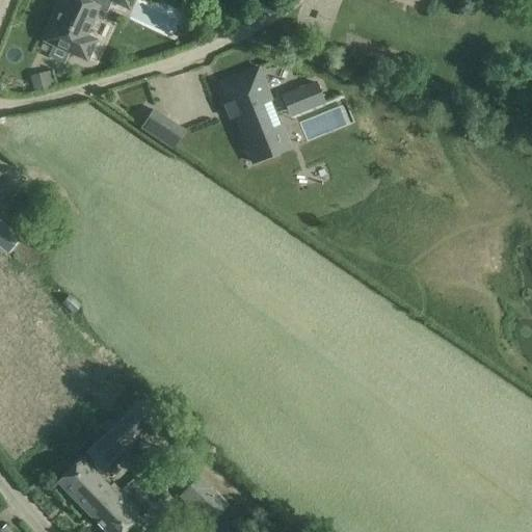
[(45,42),(86,60),(95,41),(85,36),(101,0),(108,0),(128,9),(132,0),(88,0),(88,2),(83,0),(65,0),(55,22),(54,22),(45,42)]
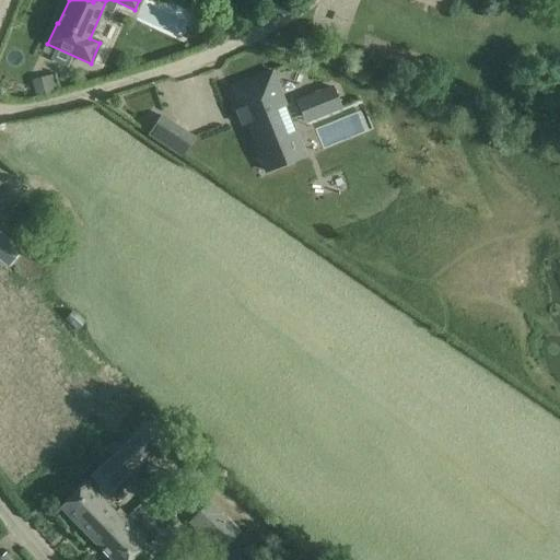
[(358,56),(353,66),(365,70),(370,60),(358,56)]
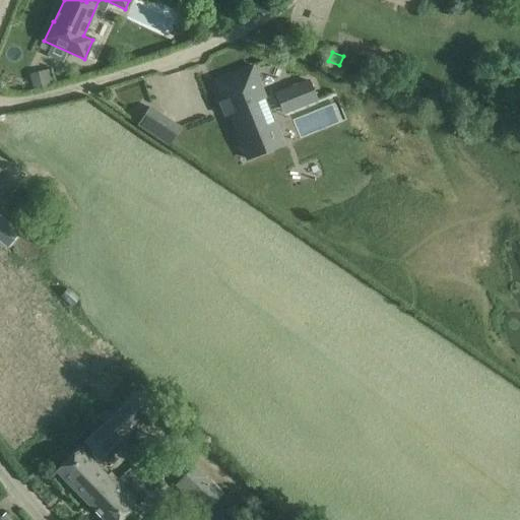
[(253,67),(215,82),(222,102),(220,103),(225,117),(233,114),(237,126),(235,127),(244,150),(279,136),(261,89),(262,88),(253,67)]
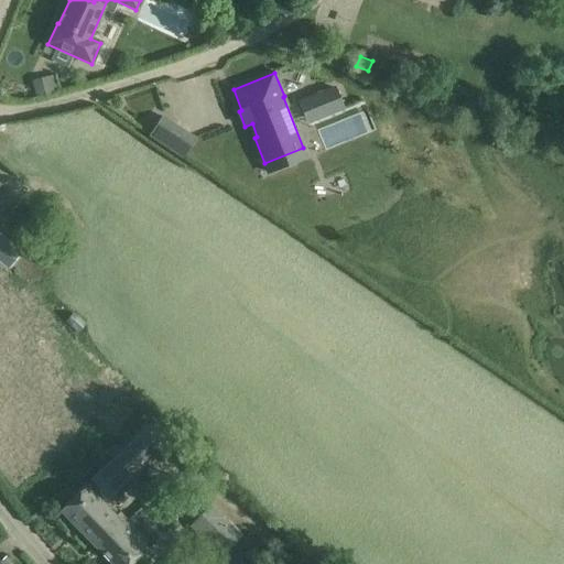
[(335,88),(304,101),(313,121),(344,109),(335,88)]
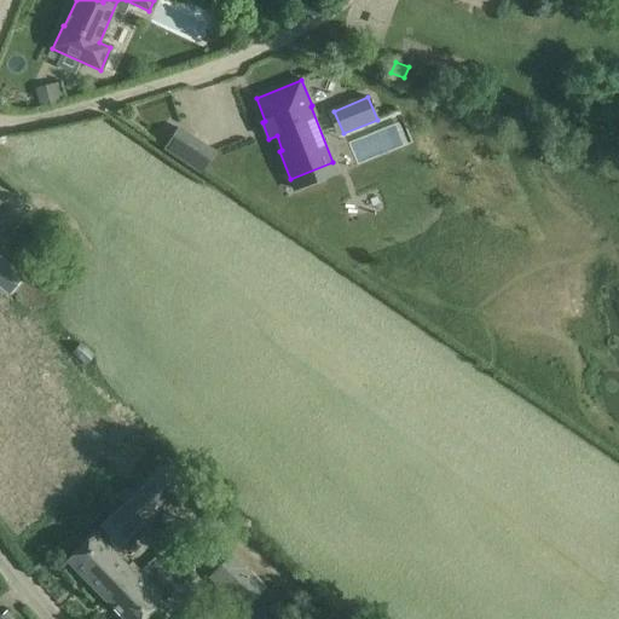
[(179,128),(165,150),(177,157),(191,137),(179,128)]
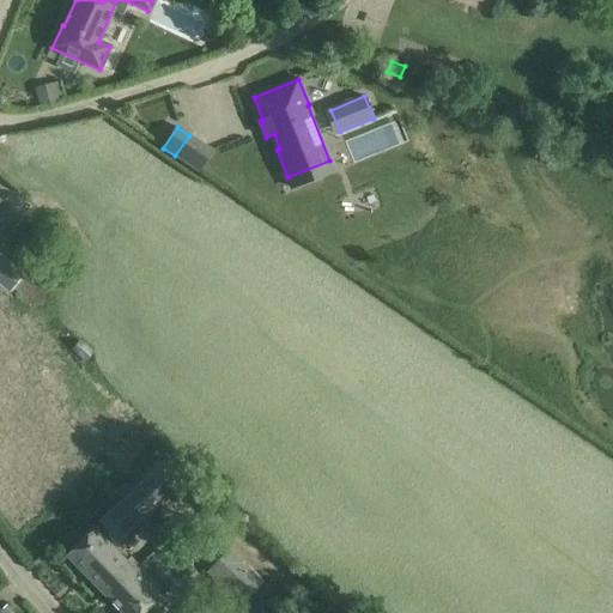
[(0,284),(10,292),(12,290),(24,275),(0,255),(0,284)]
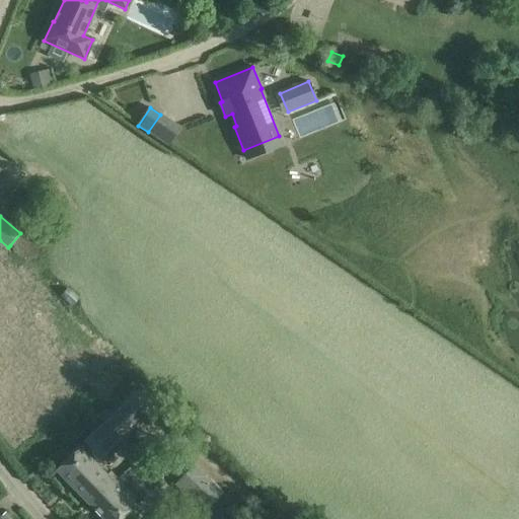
[(71,291),(64,299),(72,305),(78,298),(71,291)]
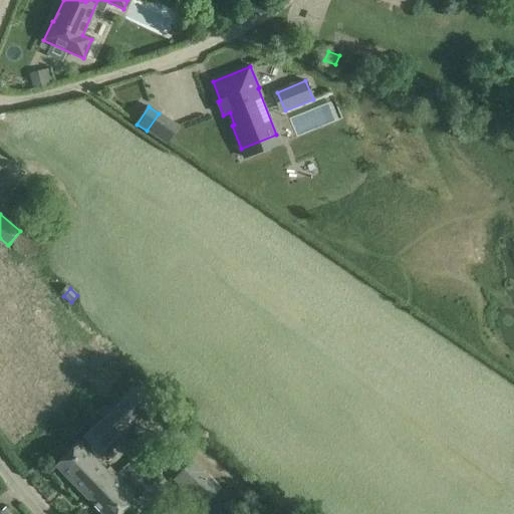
[(83,438),(98,454),(154,403),(139,387),(83,438)]
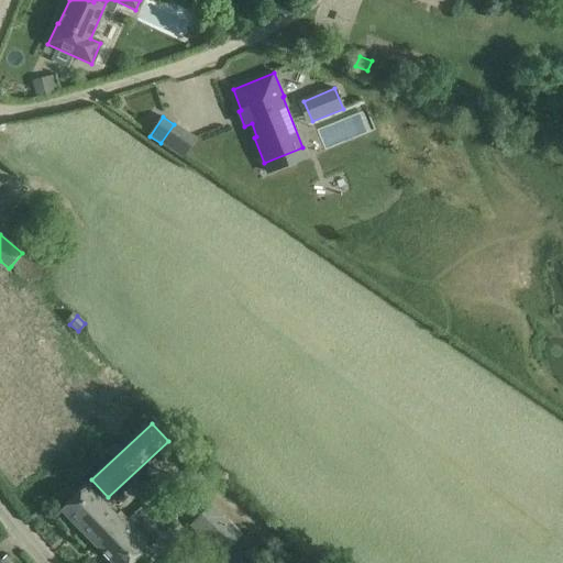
[(97,548),(123,523),(86,485),(61,510),(97,548)]
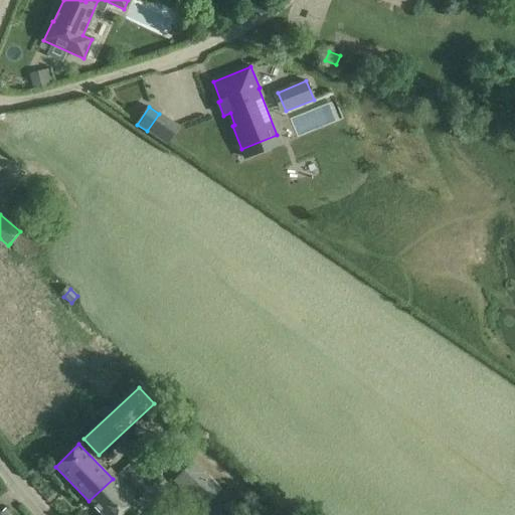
[(222,487),(193,461),(175,480),(204,507),(222,487)]
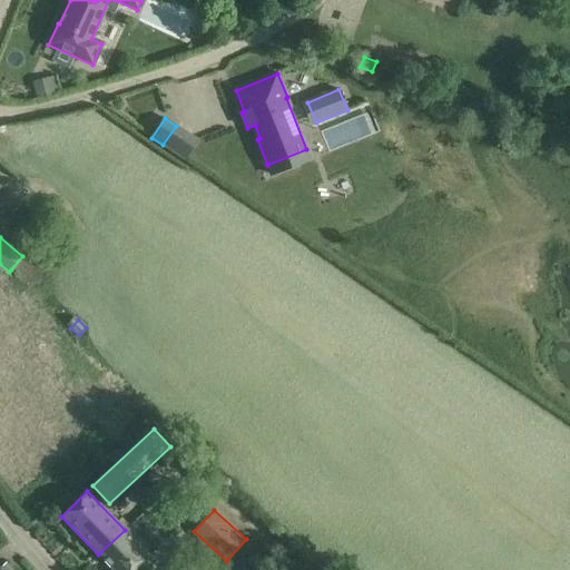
[(135,541),(125,530),(98,554),(112,569),(134,569),(149,556),(147,552),(153,547),(141,534),(135,541)]
